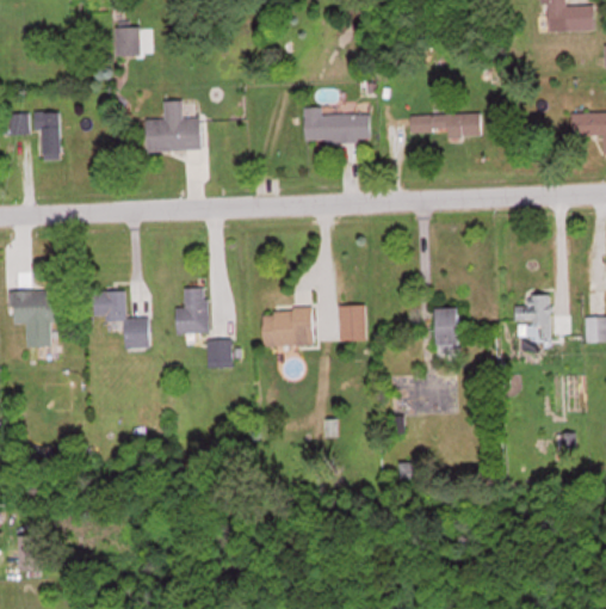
[(537,0),(538,32),(593,32),(593,6),(563,6),(563,0),(537,0)]
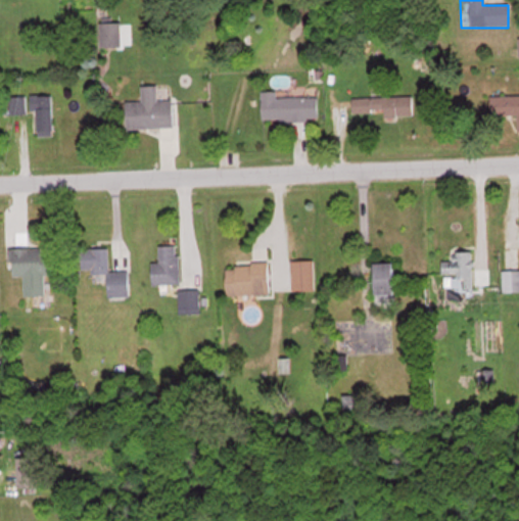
[(98,47),(119,47),(119,24),(98,24),(98,47)]
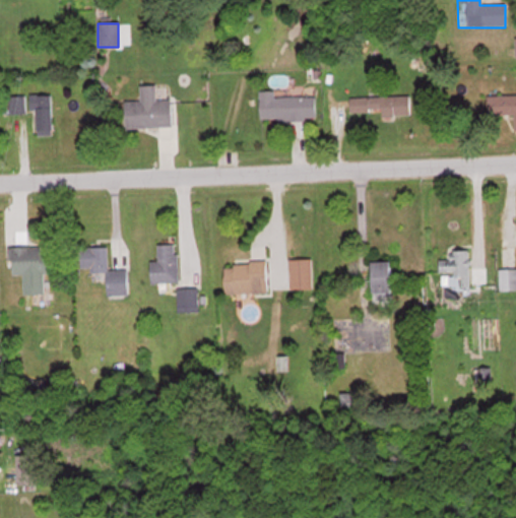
[(122,102),(123,128),(171,127),(170,101),(153,101),(153,85),(137,86),(137,102),(122,102)]
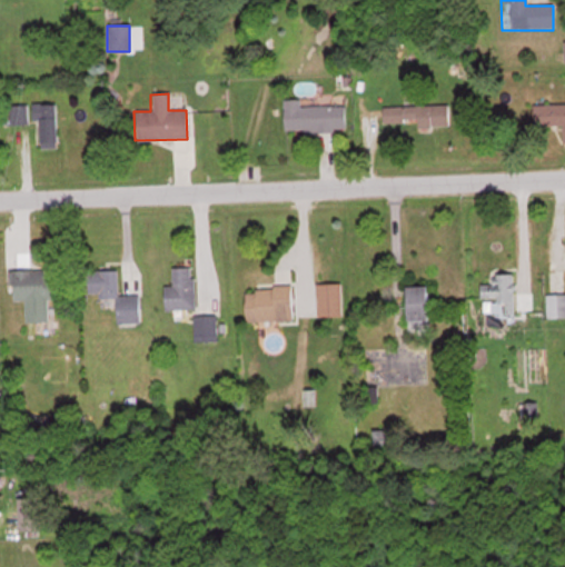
[(281,132),(343,132),(343,107),(299,107),(299,101),(281,101),(281,132)]
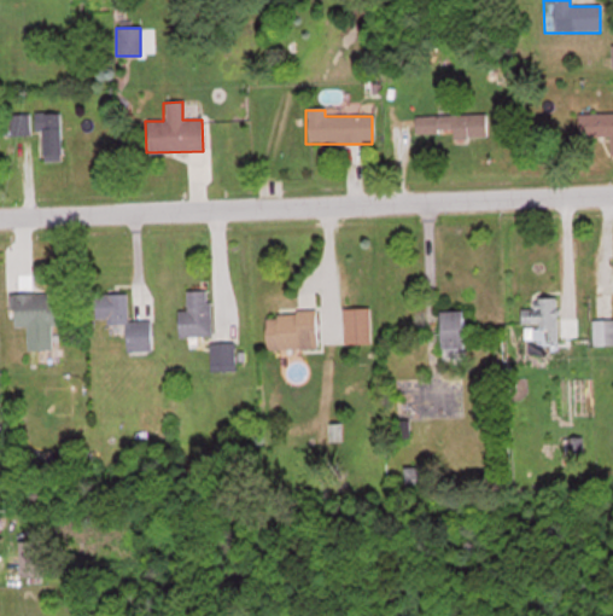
[(578,138),(608,137),(608,158),(612,158),(612,114),(577,115),(578,138)]
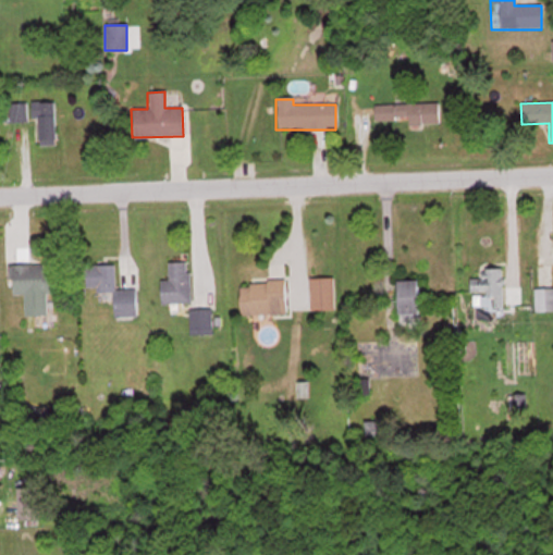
[(52,145),(52,105),(35,105),(35,145),(52,145)]
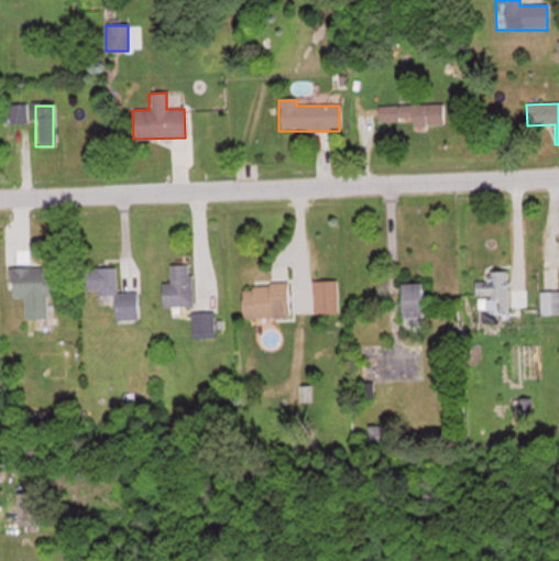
[(376,106),(376,127),(441,127),(441,106),(376,106)]
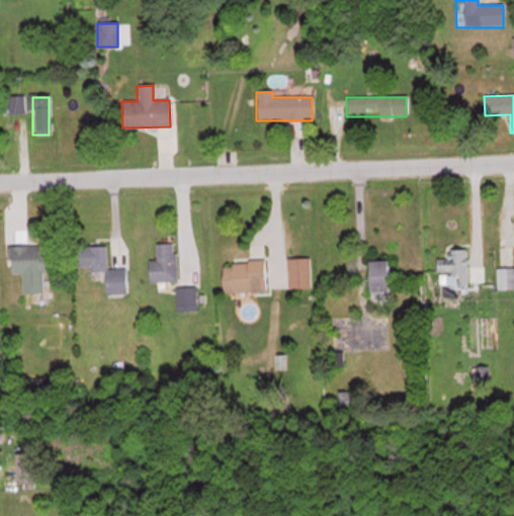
[(148,282),(174,282),(174,244),(155,244),(155,261),(148,261),(148,282)]
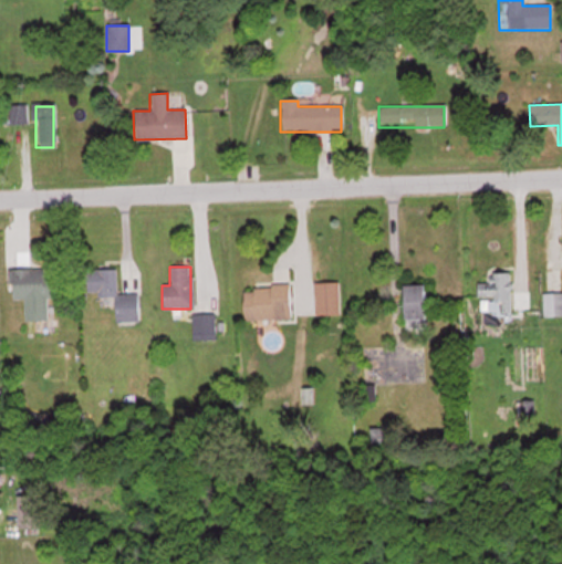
[(9,300),(22,300),(23,321),(45,321),(45,299),(60,299),(60,270),(8,271),(9,300)]
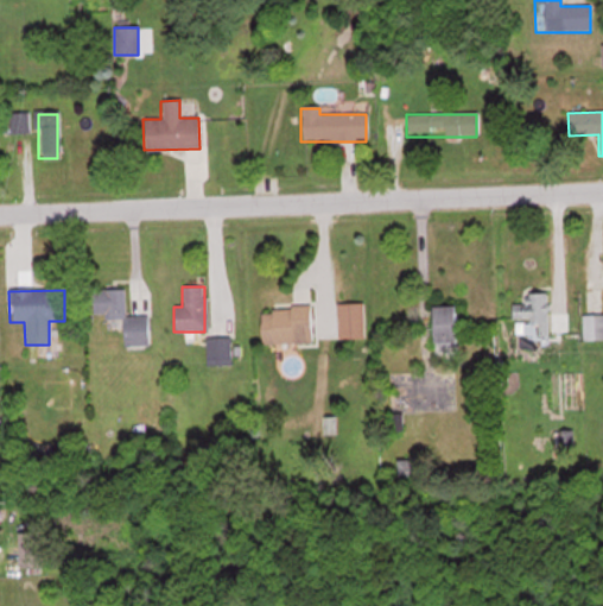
[(122,346),(146,346),(146,316),(122,317),(122,290),(91,290),(93,319),(122,319),(122,346)]
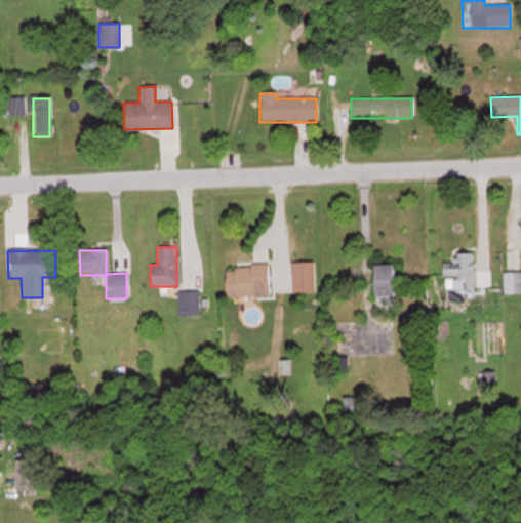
[(441,277),(463,277),(463,290),(471,290),(471,253),(453,253),(453,263),(441,263),(441,277)]
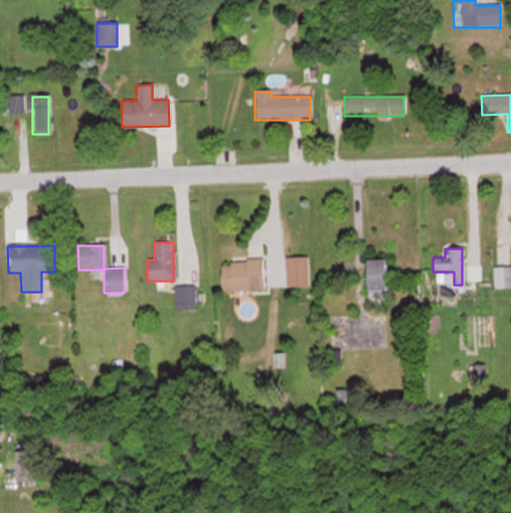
[(284,287),(307,287),(307,257),(284,257),(284,287)]
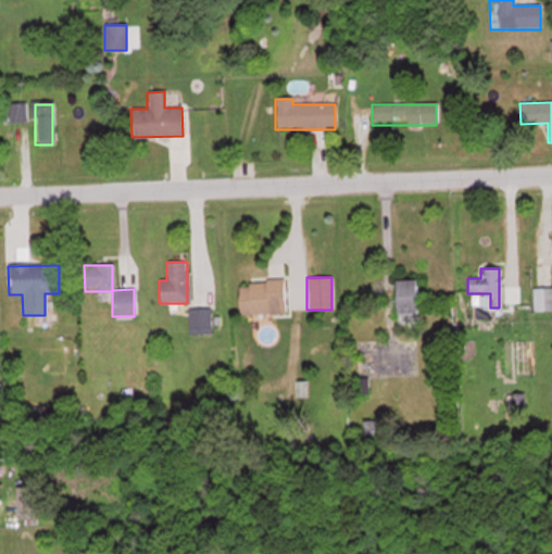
[(284,280),(238,281),(238,315),(284,315),(284,280)]
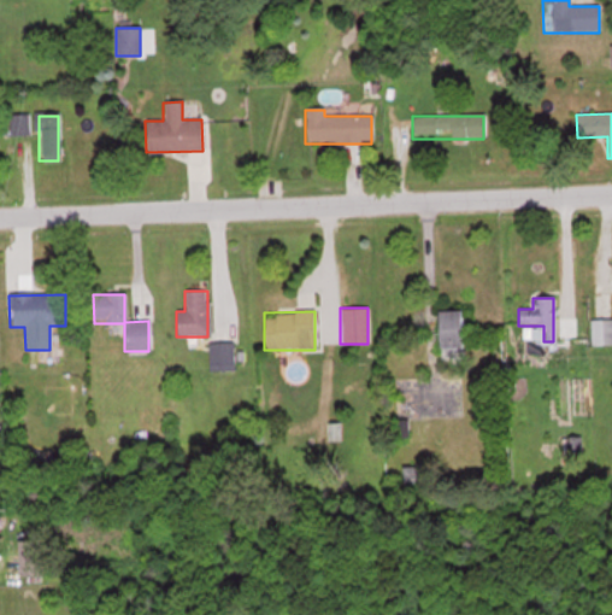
[(440,311),(441,355),(464,355),(463,311),(440,311)]
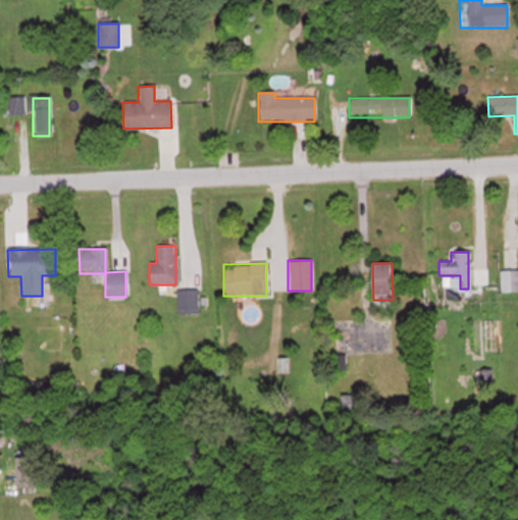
[(517,293),(517,271),(499,271),(499,293),(517,293)]
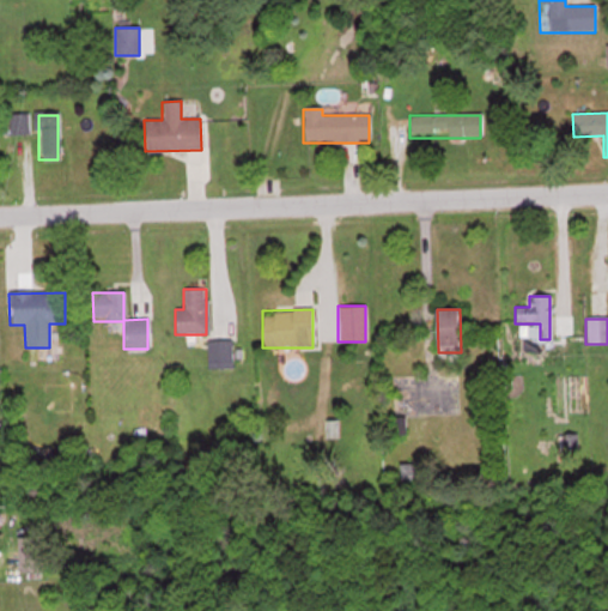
[(231,342),(206,342),(206,368),(231,368),(231,342)]
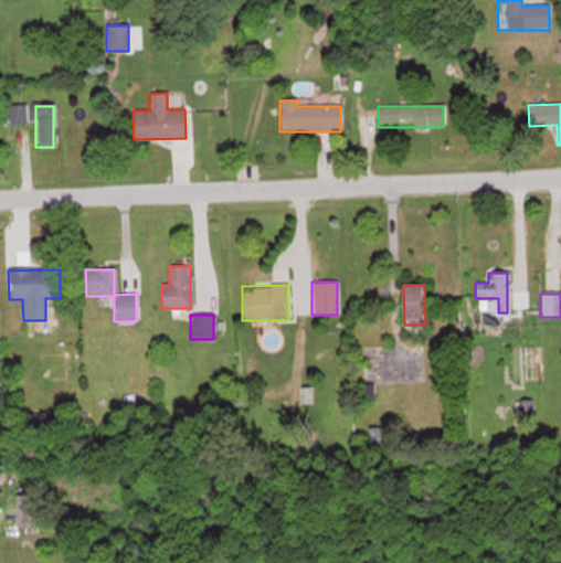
[(43,496),(16,496),(16,528),(43,528),(43,496)]
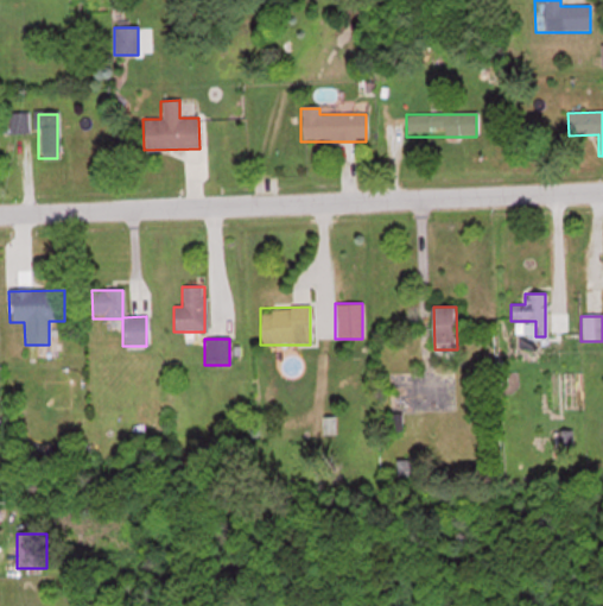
All buildings are outlined.
